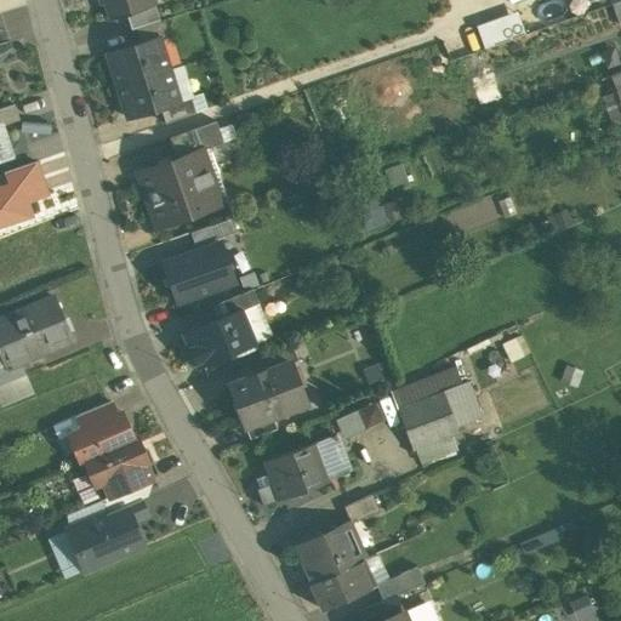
[(103,0),(110,20),(125,15),(154,5),(152,0),(103,0)]
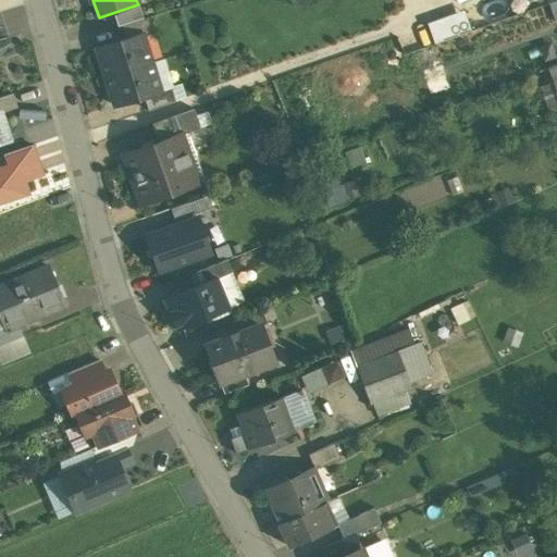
[(138,4),(112,13),(118,26),(143,17),(138,4)]
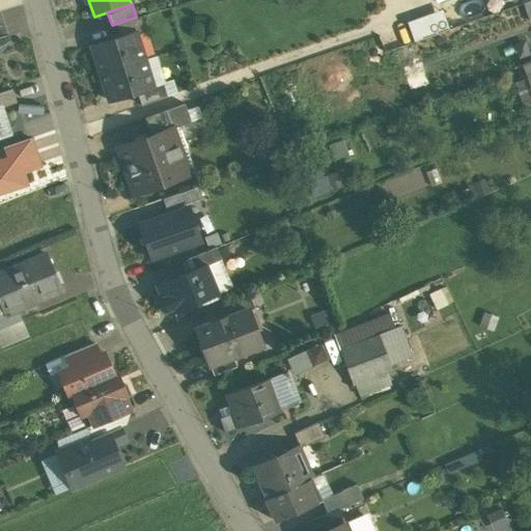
[(413,40),(449,27),(442,7),(406,21),(413,40)]
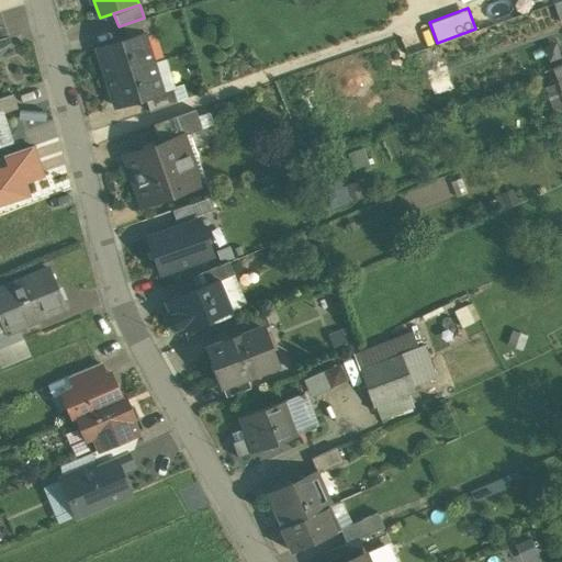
[(150,18),(122,26),(126,40),(143,34),(144,35),(155,32),(150,18)]
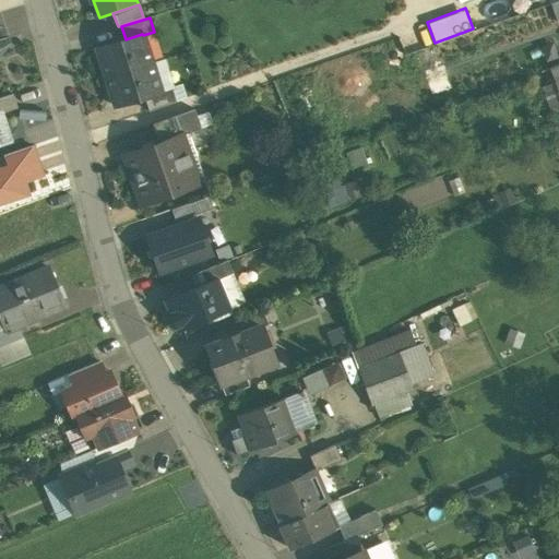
[(126,39),(96,48),(105,78),(152,62),(143,35),(142,34),(126,39)]
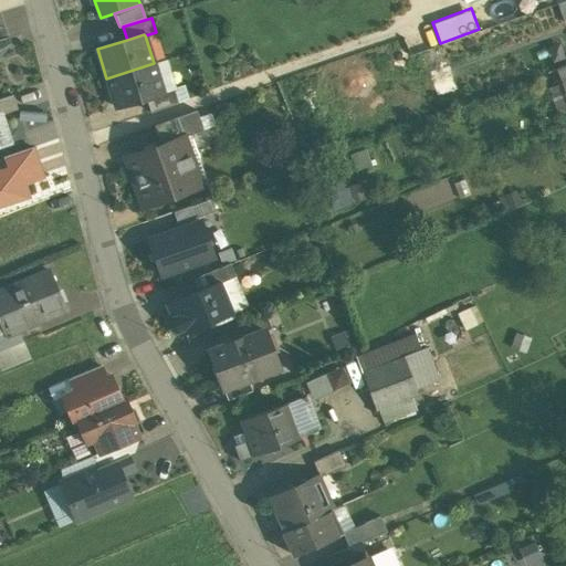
[(154,63),(106,79),(115,107),(146,98),(163,93),(163,92),(154,63)]
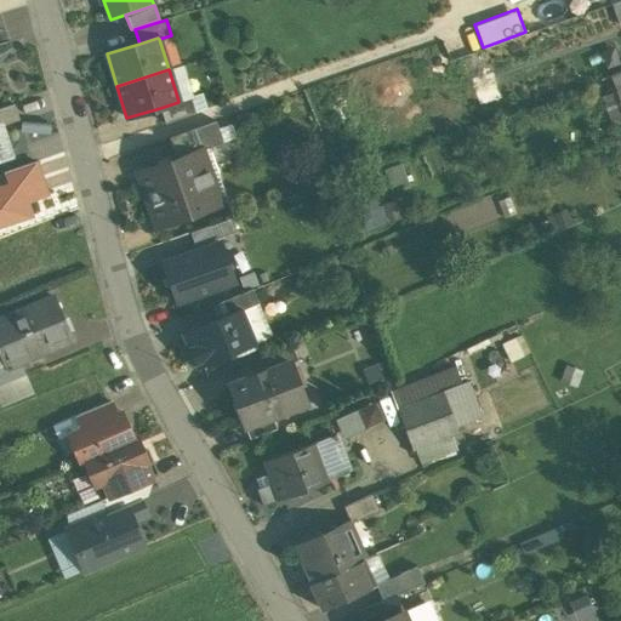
[(620,70),(609,77),(615,91),(616,92),(620,90),(620,70)]
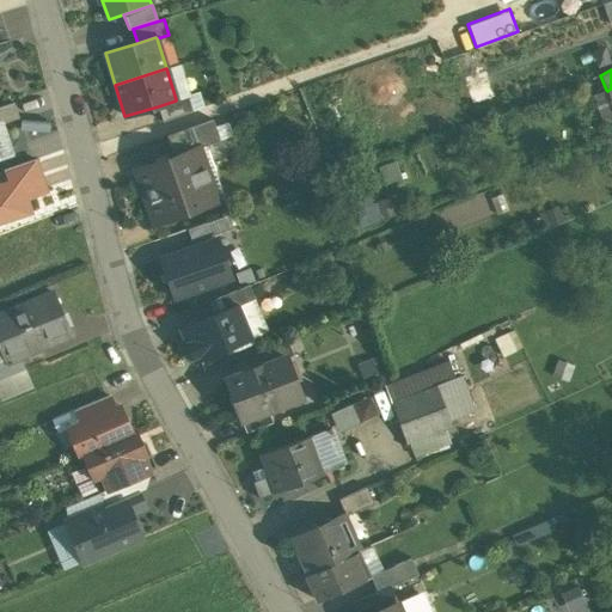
[(606,90),(593,95),(601,116),(611,111),(611,104),(607,91),(606,90)]
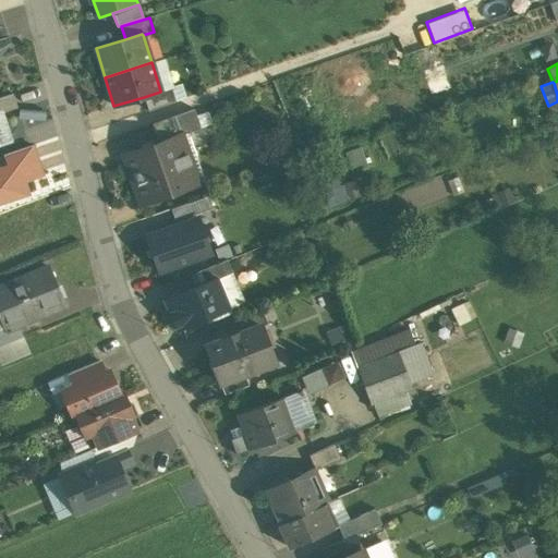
[(160,92),(144,97),(148,111),(176,101),(171,87),(160,91),(160,92)]
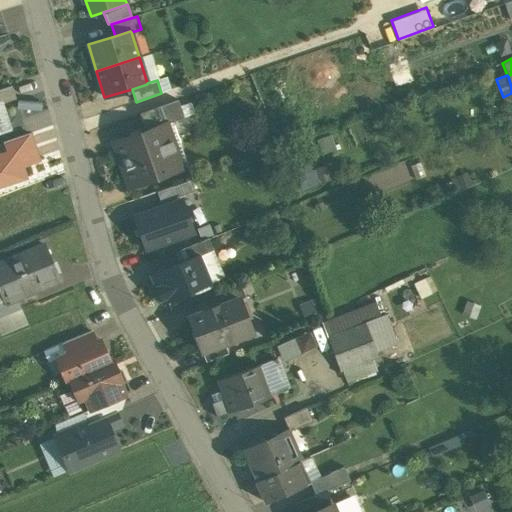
[(0,90),(0,102),(15,98),(11,86),(0,90)]
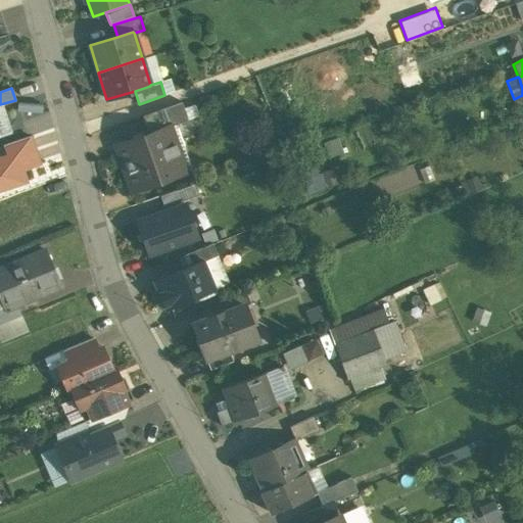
[(181,102),(142,115),(148,133),(170,126),(170,127),(188,121),(181,102)]
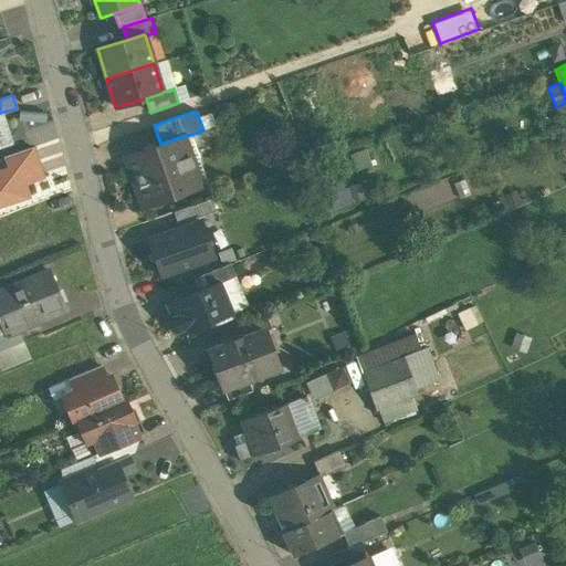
[(160,144),(125,157),(143,207),(195,188),(184,156),(189,154),(184,137),(184,136),(160,144)]
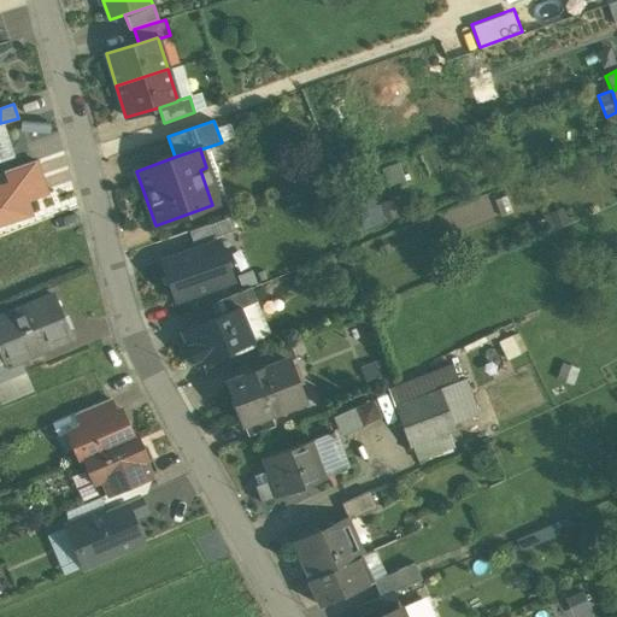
[(4,171),(7,181),(16,205),(28,200),(47,194),(35,160),(4,171)]
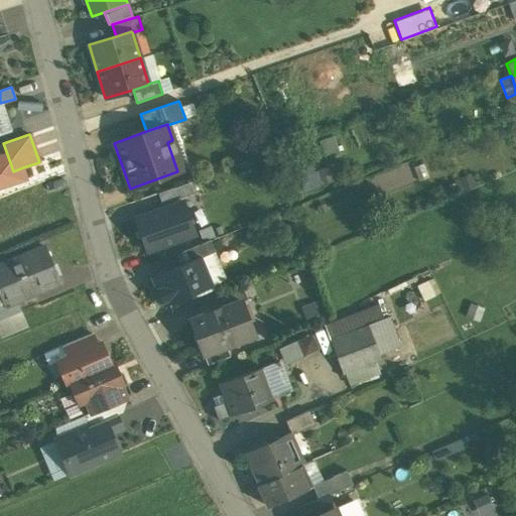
[(0,188),(27,179),(23,167),(13,171),(6,151),(0,152),(0,188)]
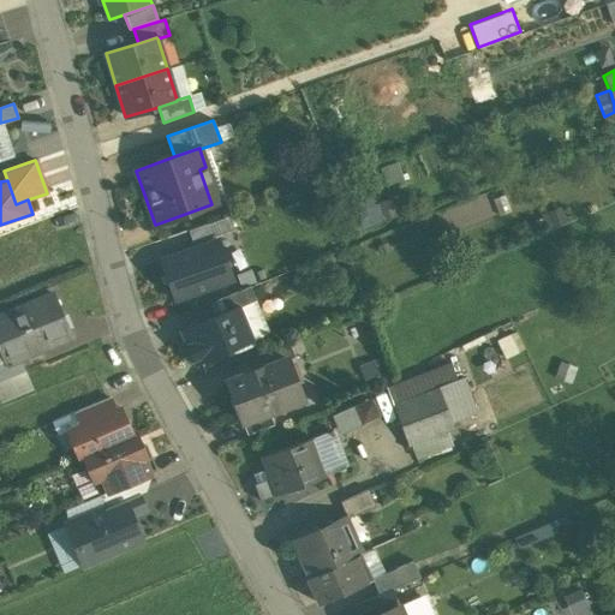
[(395,199),(358,204),(360,225),(398,220),(395,199)]
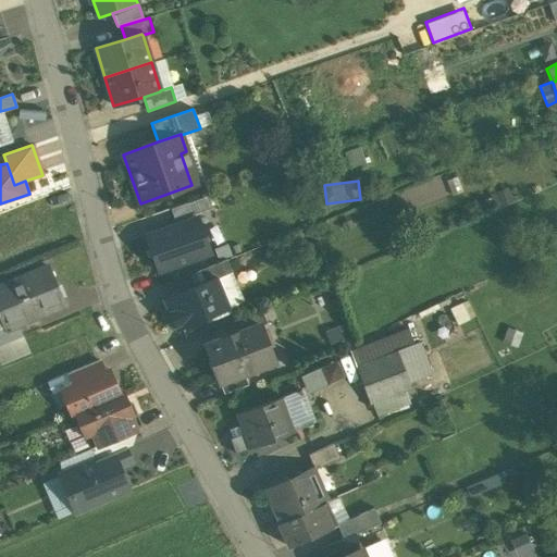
[(207,197),(171,210),(174,222),(198,213),(211,209),(207,197)]
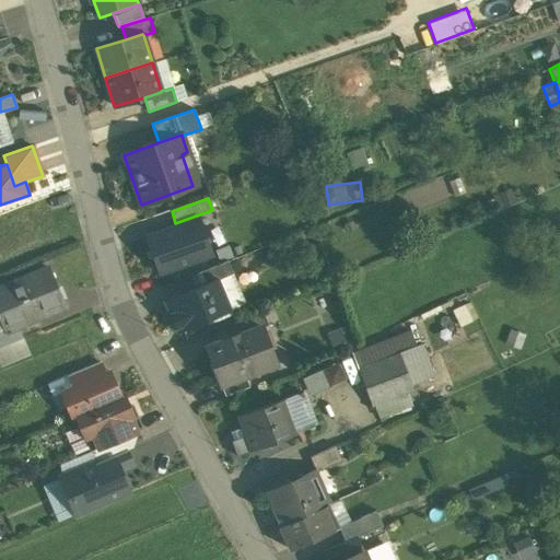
[(144,234),(159,276),(214,257),(199,214),(175,223),(144,234)]
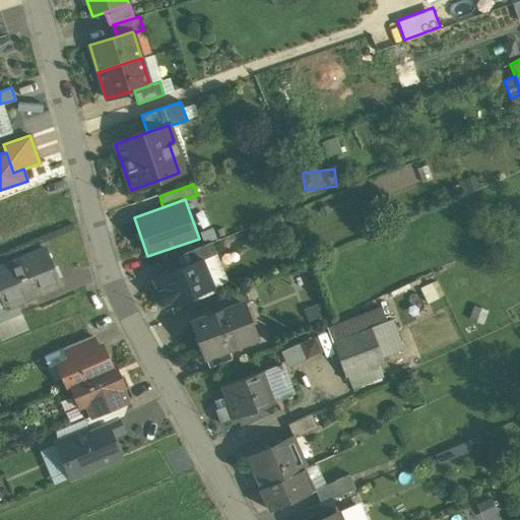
[(210,242),(186,252),(191,263),(196,261),(197,263),(215,255),(210,242)]
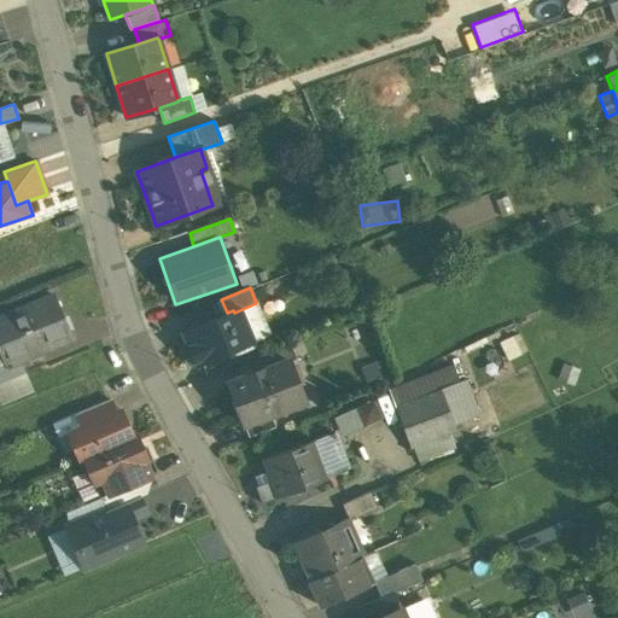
[(54,296),(0,319),(0,351),(5,362),(6,365),(19,359),(71,337),(54,296)]
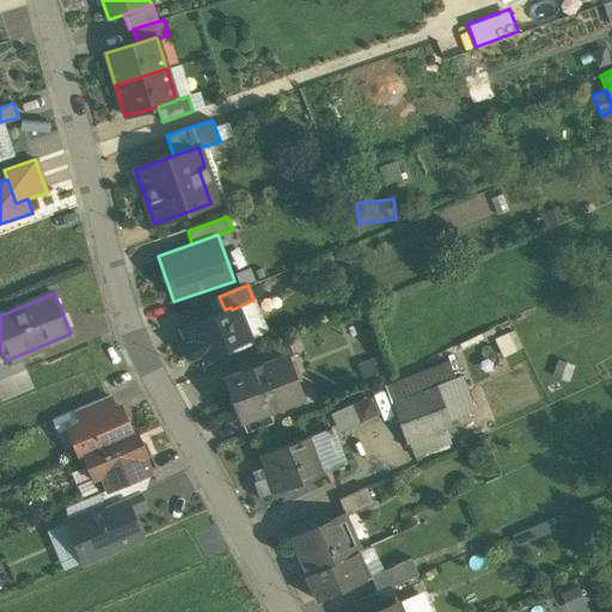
[(225,310),(179,329),(194,362),(245,341),(232,310),(231,307),(225,310)]
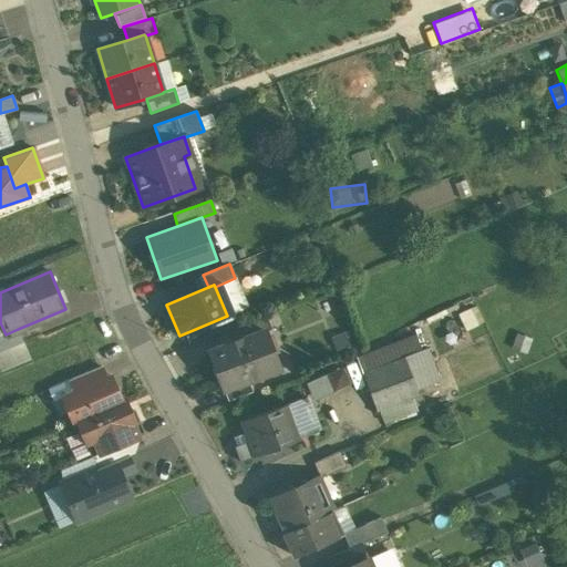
[(266,313),(241,323),(247,337),(265,330),(266,332),(272,329),(266,313)]
